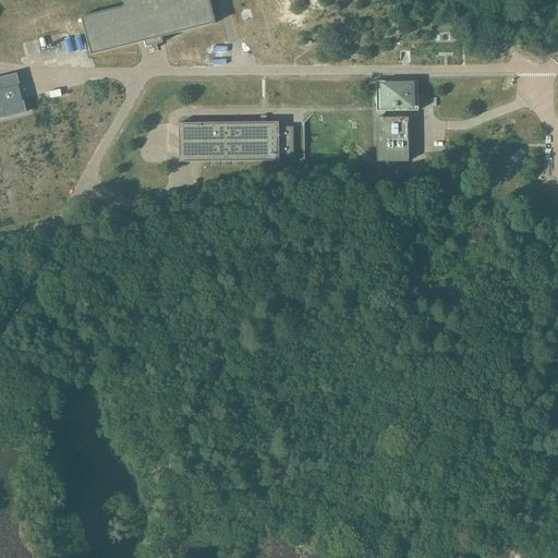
[(121,0),(124,7),(81,17),(91,56),(144,43),(145,48),(162,44),(160,38),(215,24),(208,0),(121,0)]
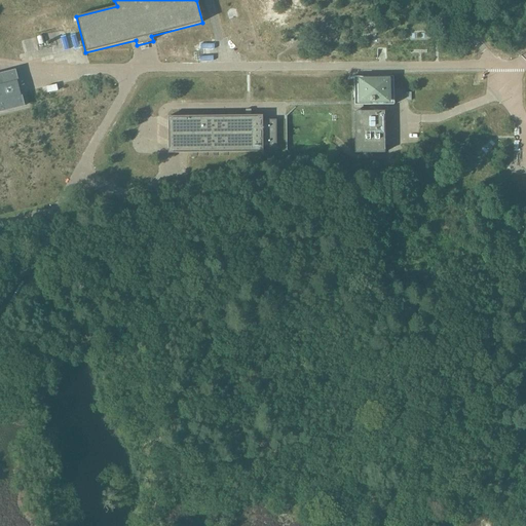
[(0,112),(25,107),(15,70),(0,74),(0,112)]
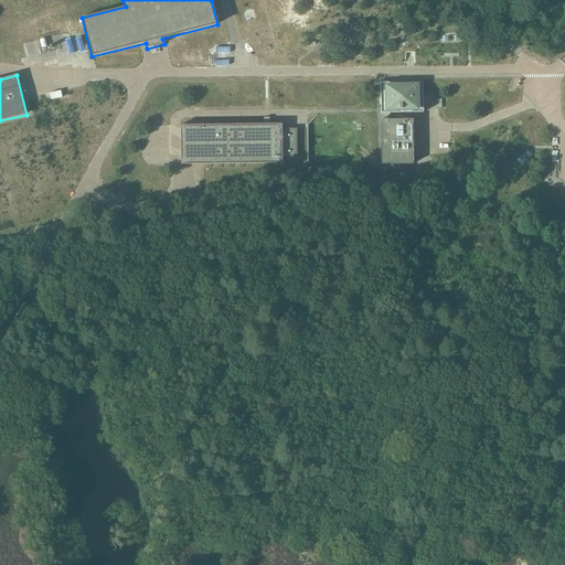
[(423,113),(423,83),(380,83),(381,114),(382,114),(382,120),(381,120),(381,164),(413,164),(413,120),(390,120),(390,114),(423,113)]
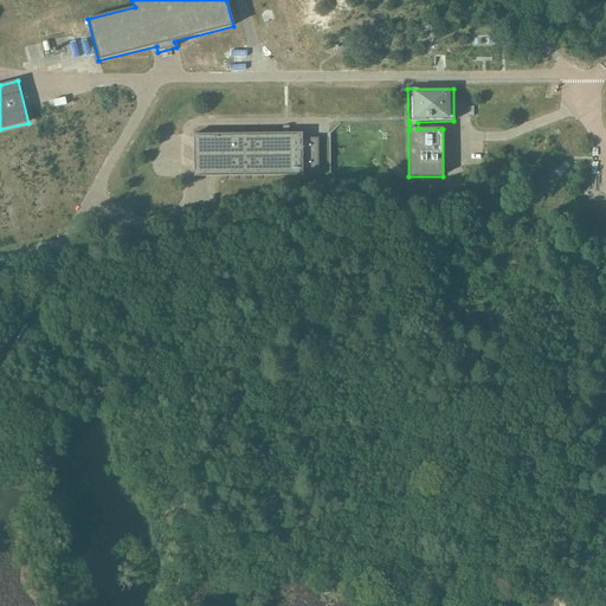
[(194,176),(221,176),(221,180),(227,180),(227,176),(233,176),(233,180),(239,180),(239,176),(245,176),(245,180),(251,180),(251,176),(257,176),(257,180),(263,180),(263,176),(302,175),(302,169),(317,169),(317,137),(302,139),(302,134),(289,134),(289,127),(283,127),(283,134),(269,134),(268,130),(263,130),(263,134),(257,134),(256,130),(251,130),(251,134),(244,135),(244,130),(239,130),(239,135),(232,135),(232,130),(227,130),(227,135),(193,135),(194,176)]
